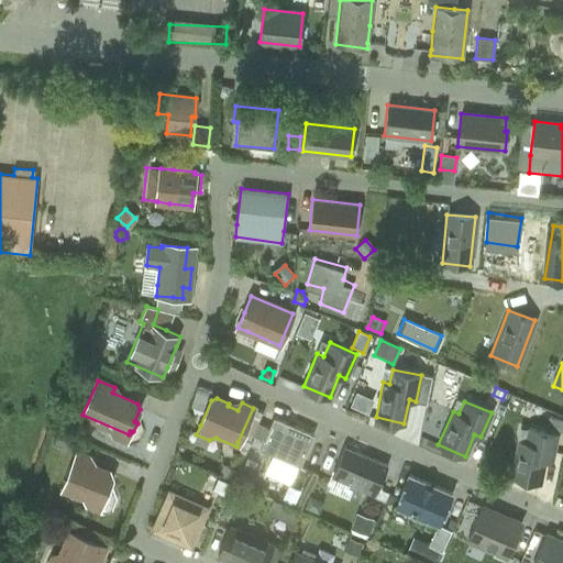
[(313,434),(273,417),(263,440),(260,449),(299,467),(313,434)]
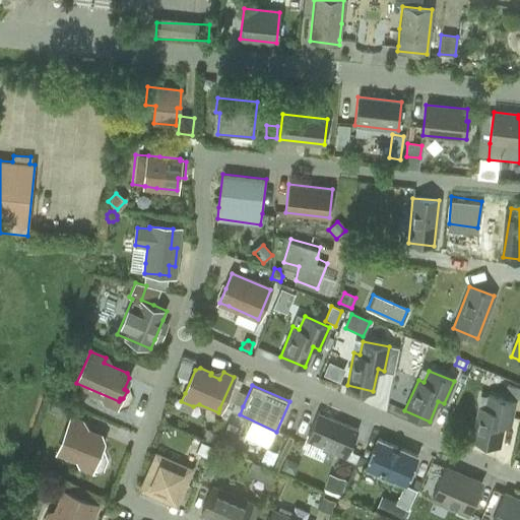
[(55,392),(54,396),(57,399),(61,400),(64,398),(66,395),(66,392),(64,389),(60,388),(56,389),(55,392)]
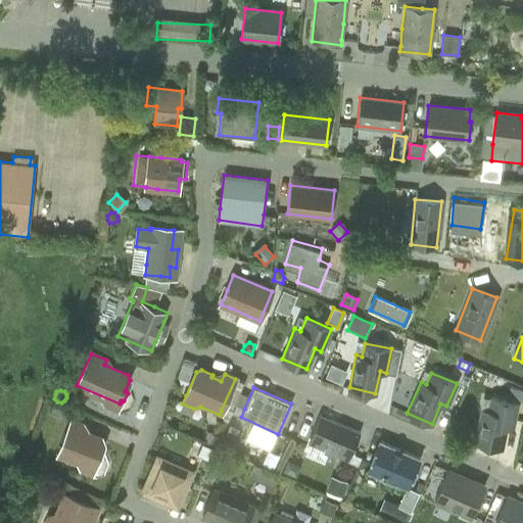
[(517,403),(491,397),(488,411),(482,410),(475,442),(502,448),(506,426),(513,427),(517,403)]
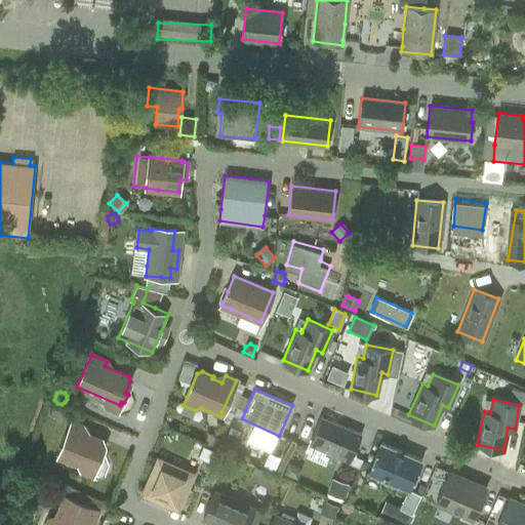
[(51,404),(47,414),(59,418),(64,409),(51,404)]
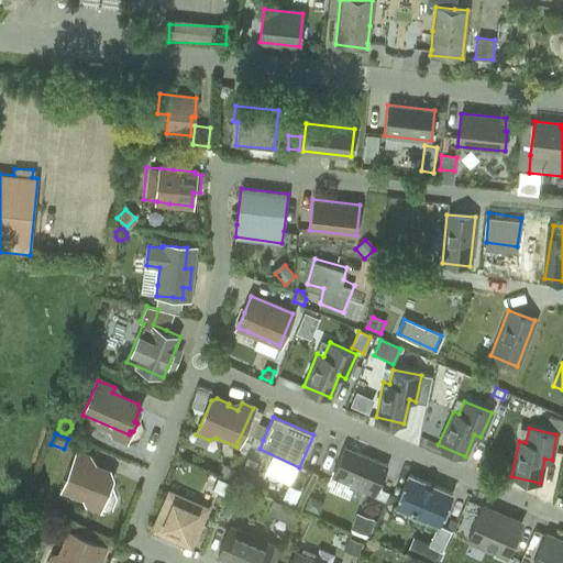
[(252,435),(249,444),(260,449),(263,440),(252,435)]
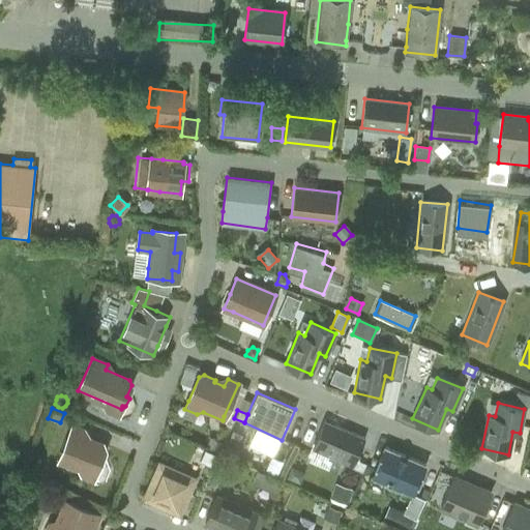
[(323,421),(312,448),(353,465),(364,438),(323,421)]
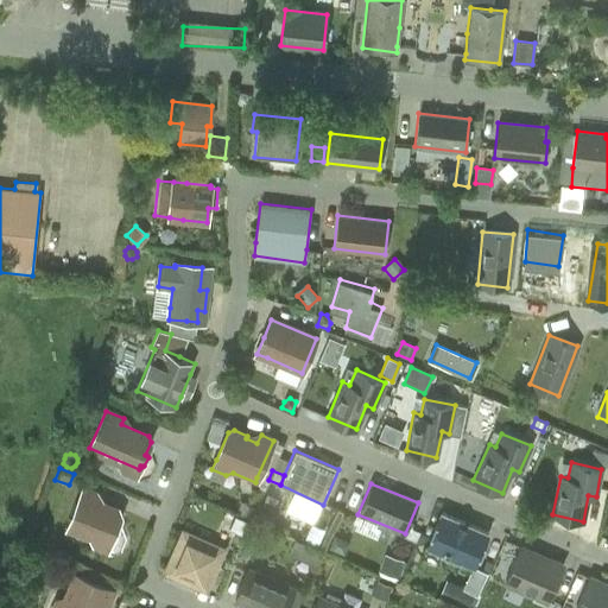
[(106,555),(109,544),(121,515),(119,510),(105,505),(103,507),(93,502),(95,494),(83,489),(68,527),(65,533),(88,540),(90,550),(106,555)]
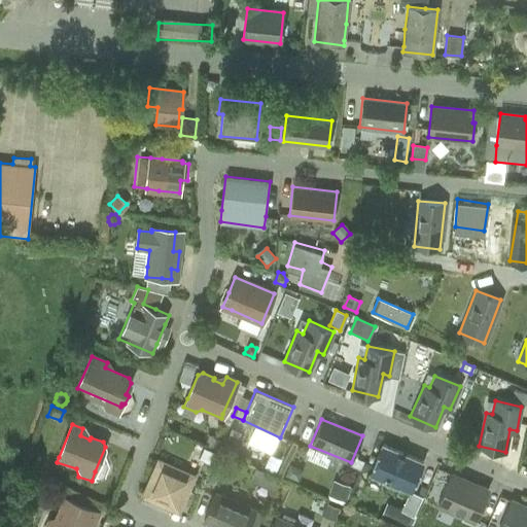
[(204,444),(217,449),(221,441),(208,434),(204,444)]
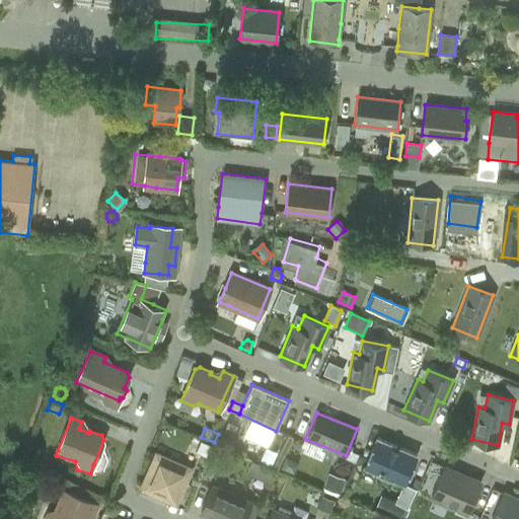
[(224,428),(217,443),(231,449),(237,434),(224,428)]
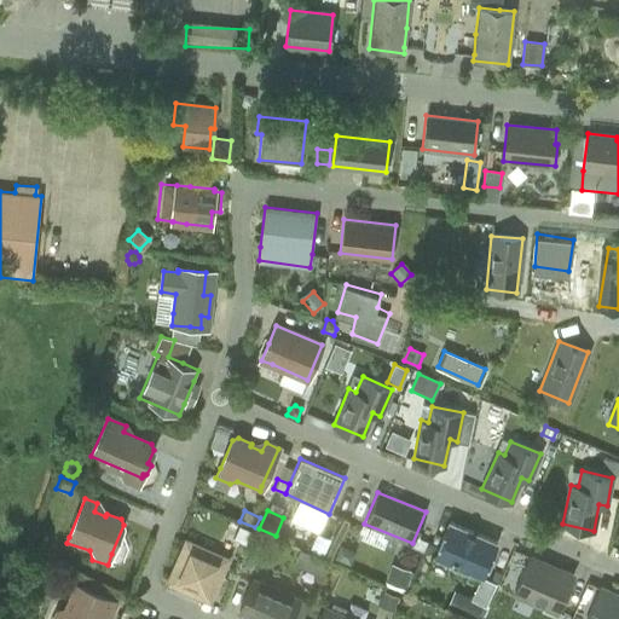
[(449,522),(434,555),(482,577),(497,543),(449,522)]
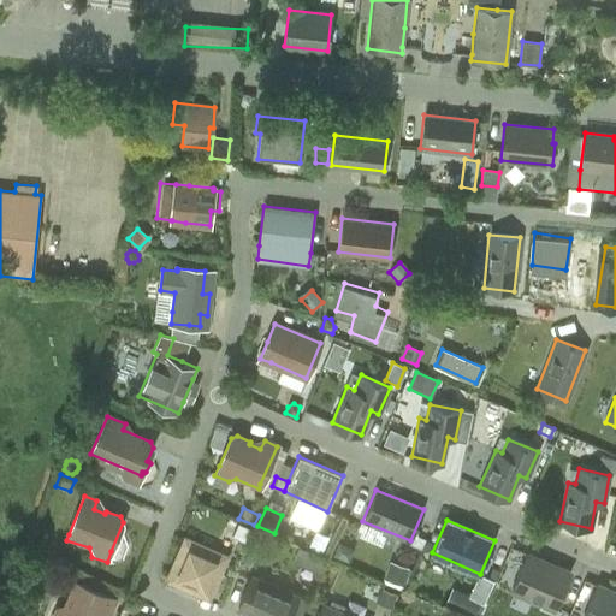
[(237,523),(231,535),(244,542),(250,528),(237,523)]
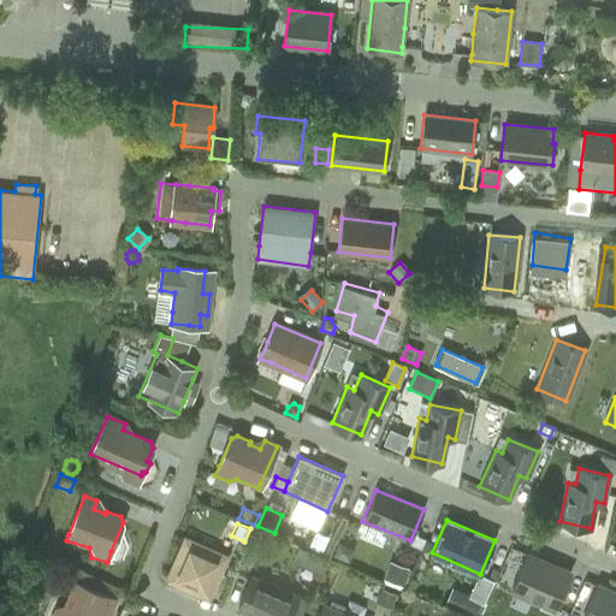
[(207,596),(224,557),(187,540),(171,574),(170,574),(172,581),(175,581),(207,596)]
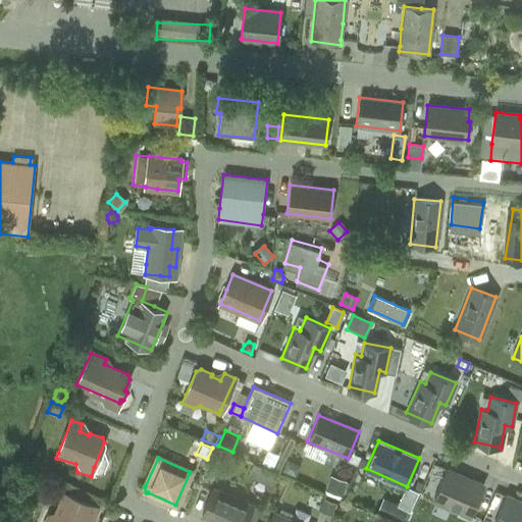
[(264,469),(258,481),(270,486),(275,474),(264,469)]
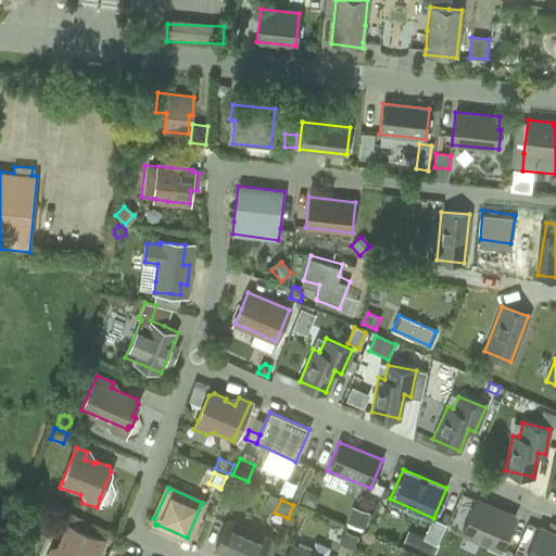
[(500,515),(492,512),(493,508),(476,501),(462,532),(501,550),(515,517),(501,512),(500,515)]
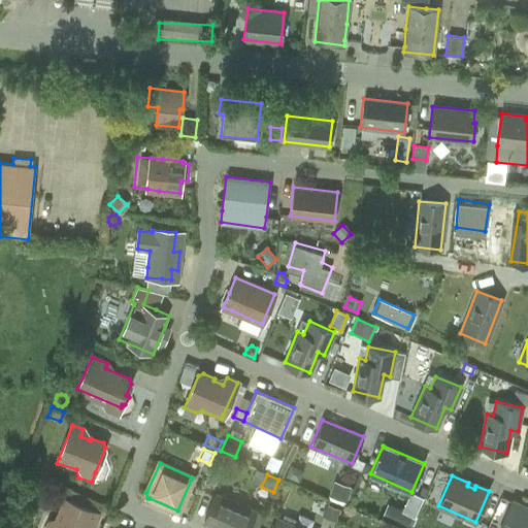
[(334,481),(329,496),(344,501),(350,487),(334,481)]
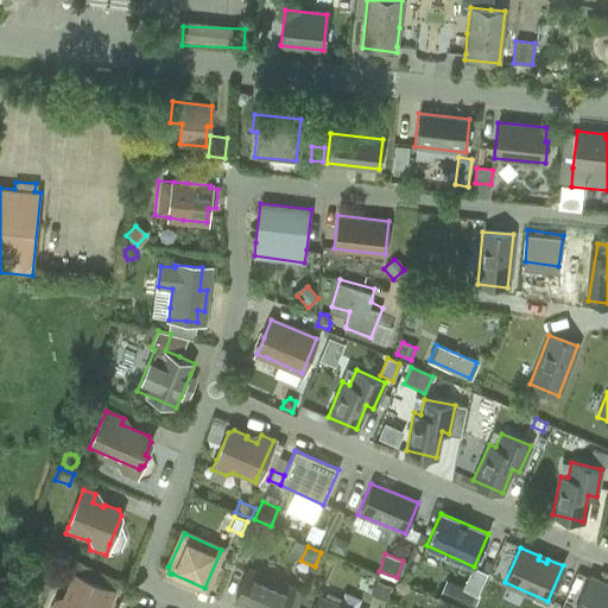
[(445,582),(438,599),(448,602),(453,605),(456,595),(466,591),(474,595),(476,596),(487,574),(472,567),(462,589),(445,582)]
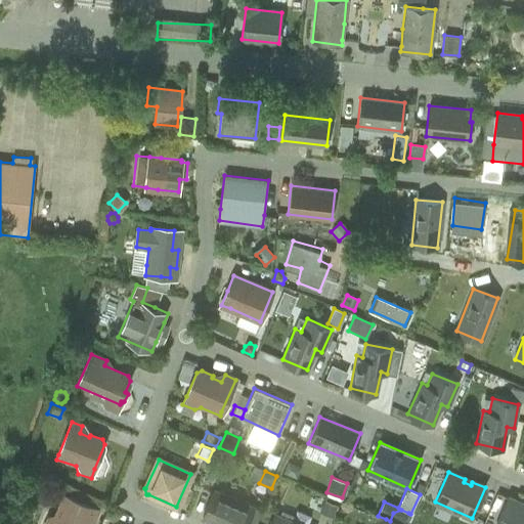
[(217,523),(246,523),(254,507),(214,490),(202,517),(217,523)]
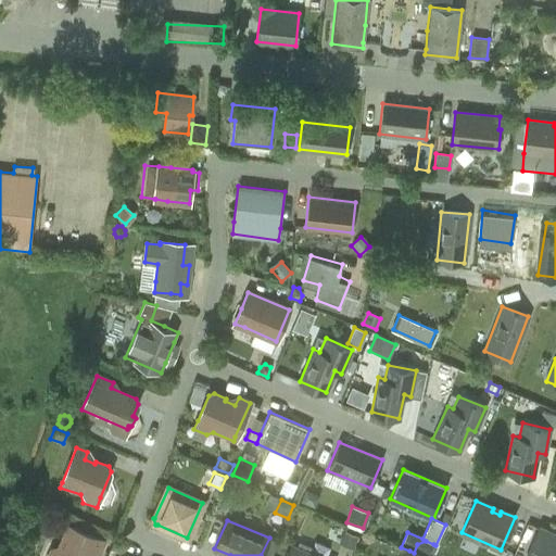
[(45,555),(87,555),(90,548),(98,553),(103,541),(70,526),(65,525),(57,545),(48,548),(45,555)]
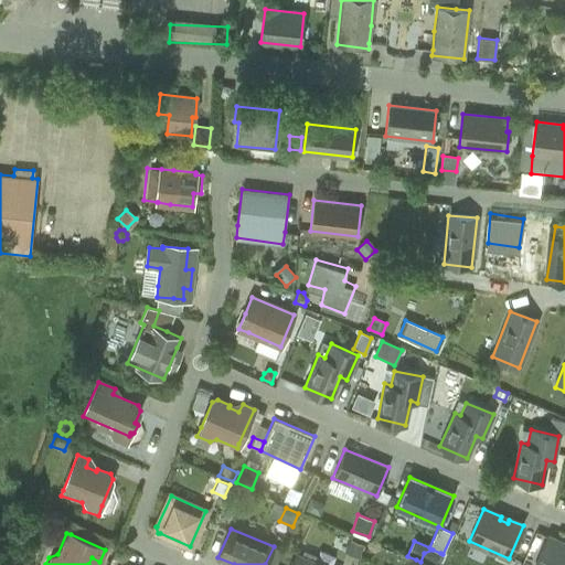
[(535,564),(564,564),(564,547),(564,544),(564,543),(547,536),(535,564)]
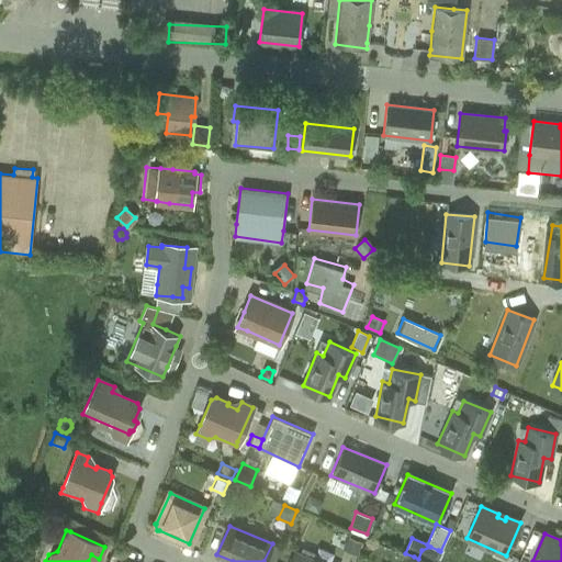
[(348,537),(343,549),(356,554),(361,542),(348,537)]
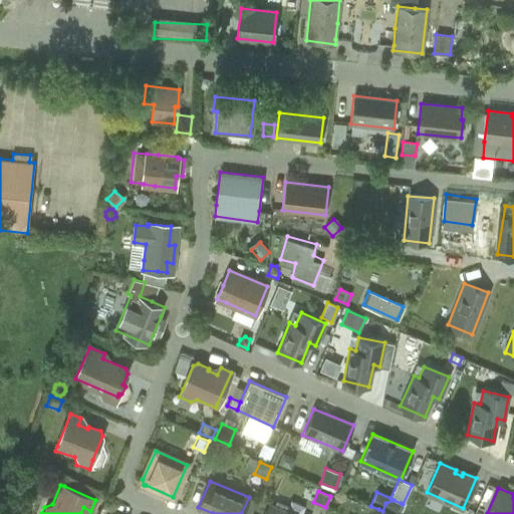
[(386,503),(382,511),(390,513),(395,513),(401,503),(394,500),(386,503)]
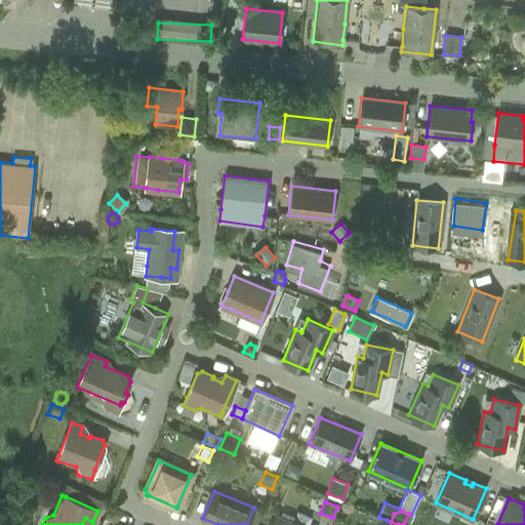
[(299,524),(275,515),(271,524),(299,524)]
